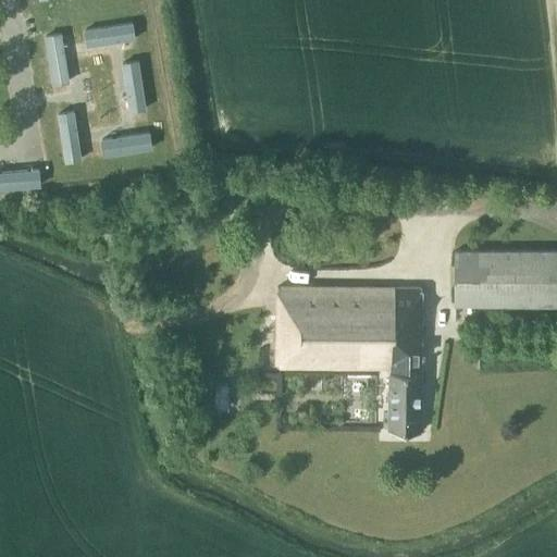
[(136,37),(133,21),(82,28),(85,45),(124,39),(136,37)]
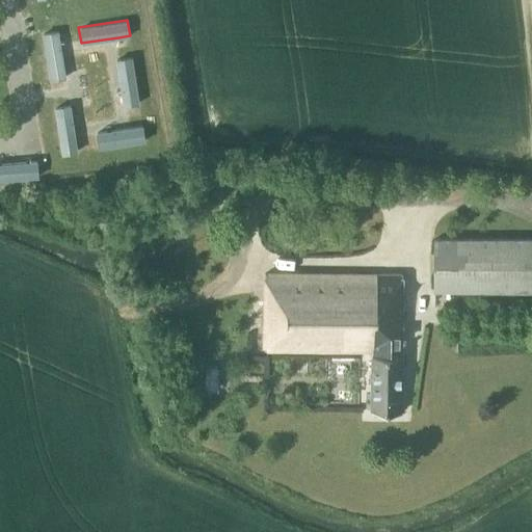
[(48,80),(64,78),(59,41),(57,29),(42,31),(48,80)]
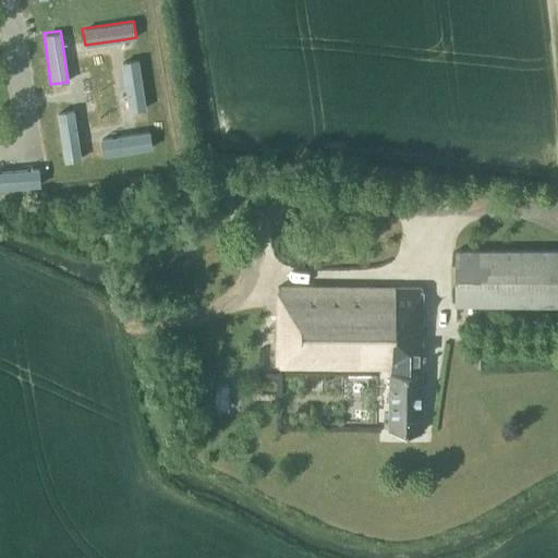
[(130,110),(146,108),(137,58),(122,61),(130,110)]
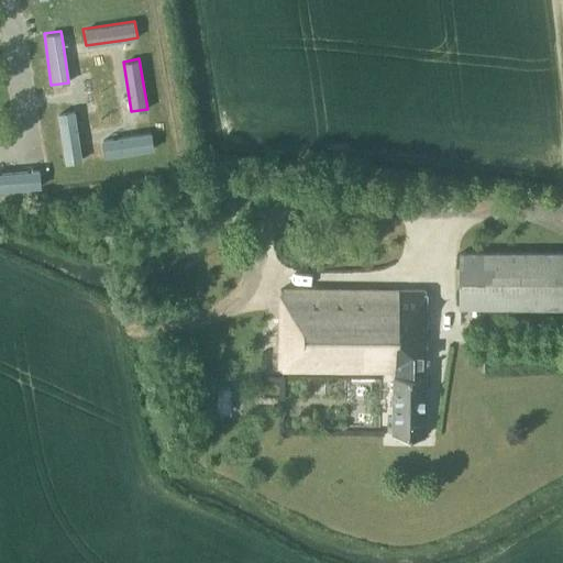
[(65,164),(81,161),(78,144),(72,110),(56,113),(65,164)]
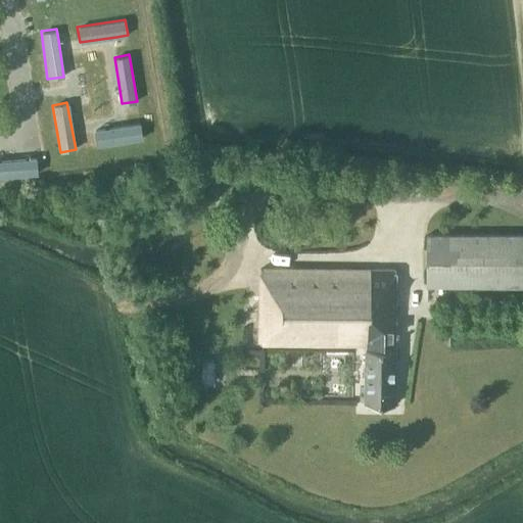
[(143,138),(141,123),(126,126),(94,131),(96,145),(143,138)]
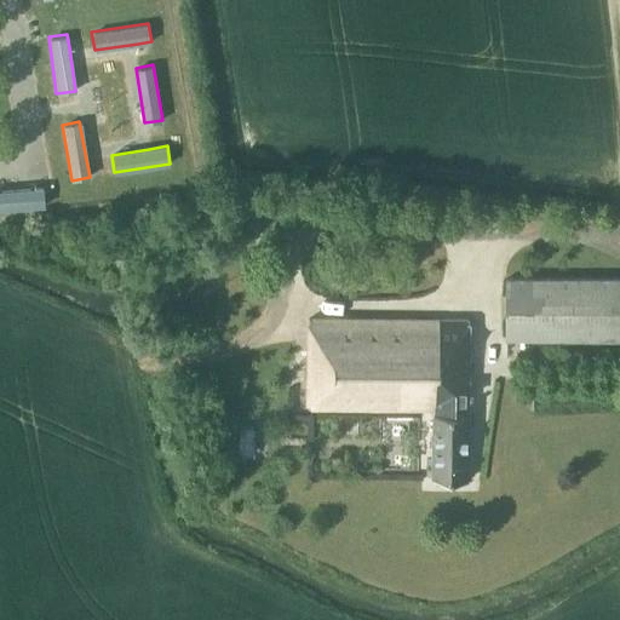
[(0,207),(45,205),(44,188),(10,189),(0,190),(0,207)]
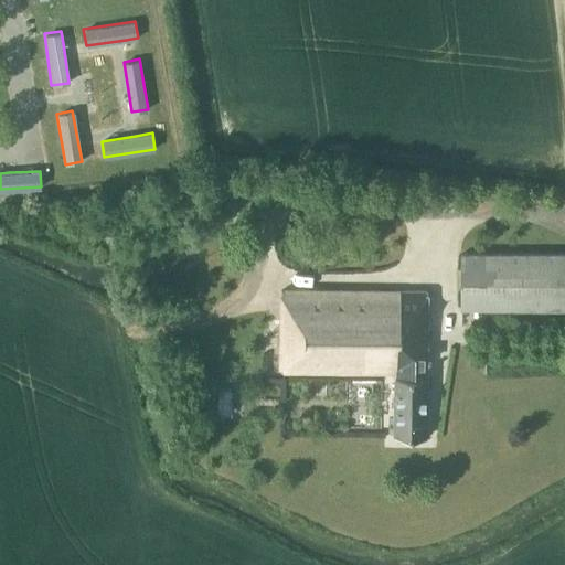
[(561,255),(458,255),(458,310),(561,310),(561,255)]
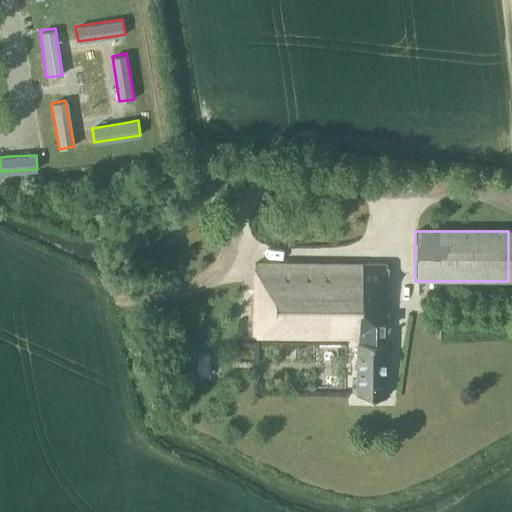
[(383,266),(250,264),(250,338),(354,339),(353,397),(381,397),(383,266)]
